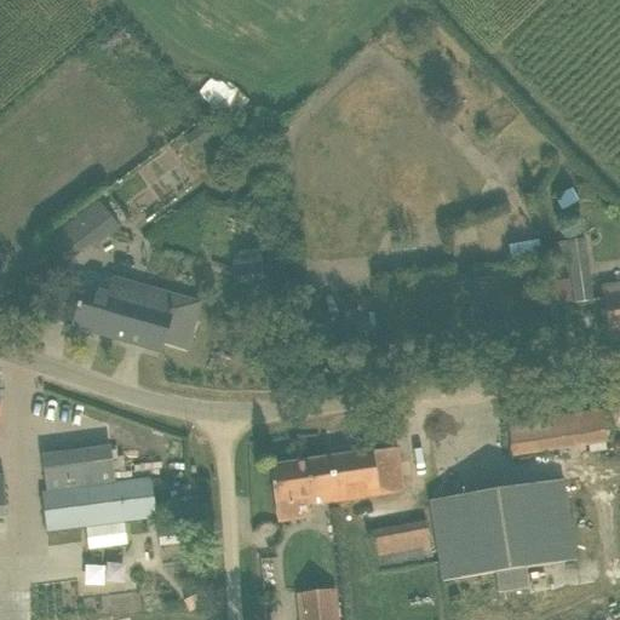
[(579,202),(572,189),(555,199),(562,212),(579,202)]
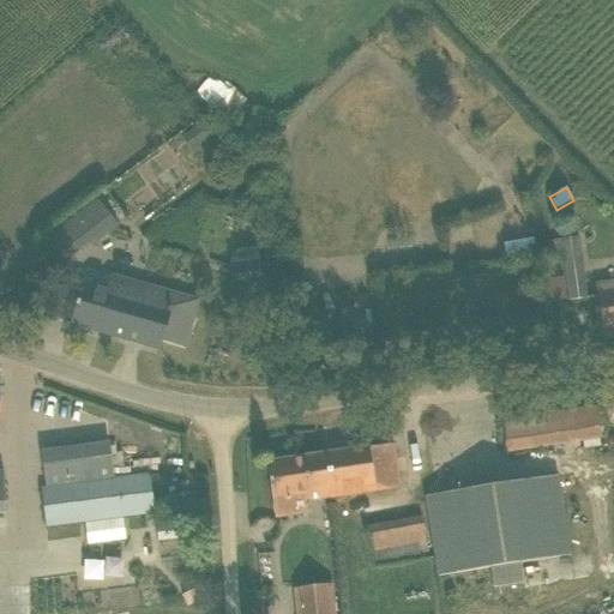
[(95,244),(118,226),(98,202),(74,220),(95,244)]
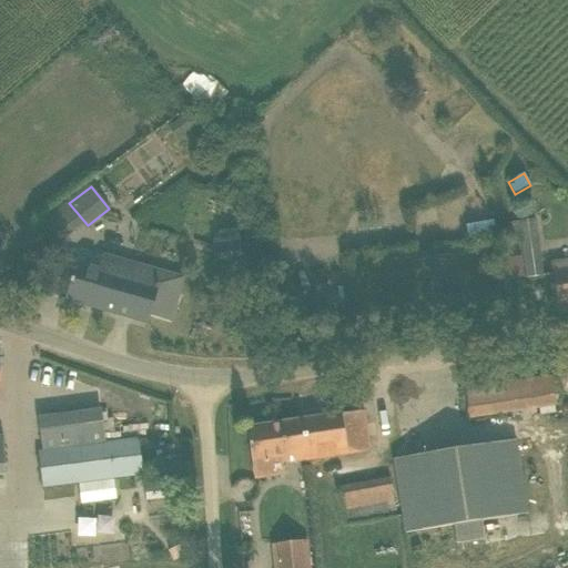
[(537,219),(520,221),(528,276),(545,274),(537,219)]
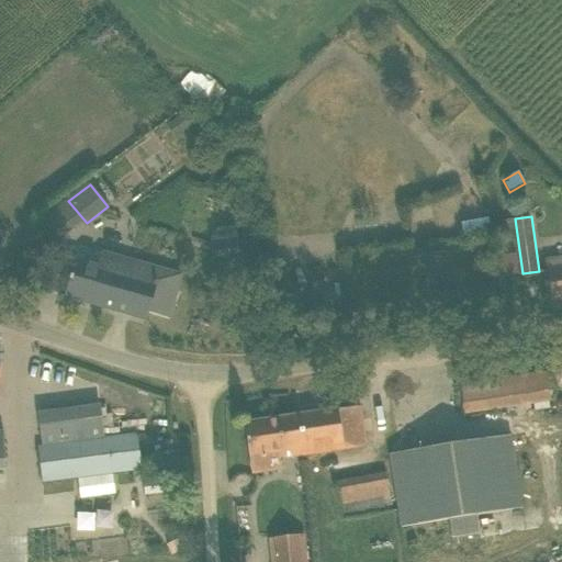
[(239,255),(238,227),(212,228),(213,256),(239,255)]
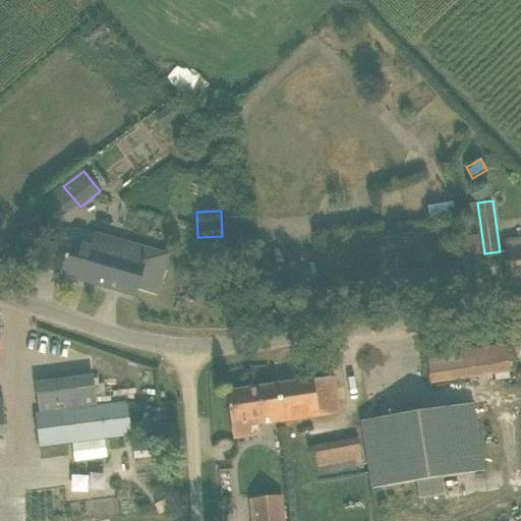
[(70,241),(59,275),(135,297),(136,291),(157,296),(169,254),(96,233),(92,248),(70,241)]
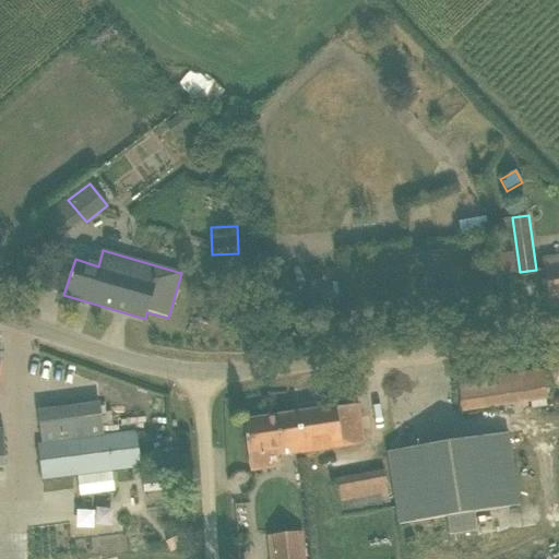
[(558,254),(543,258),(548,299),(558,297),(558,254)]
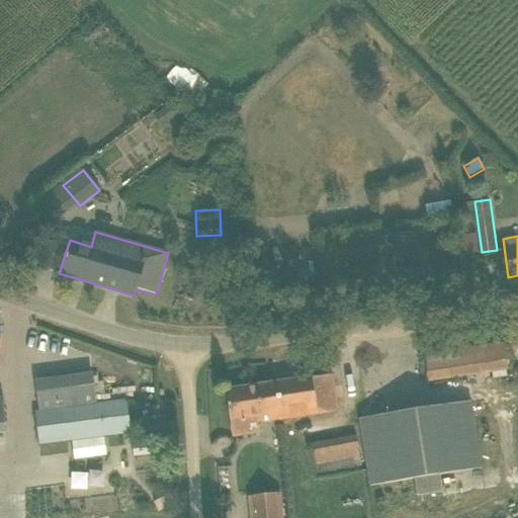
[(508,367),(505,344),(425,356),(428,380),(508,367)]
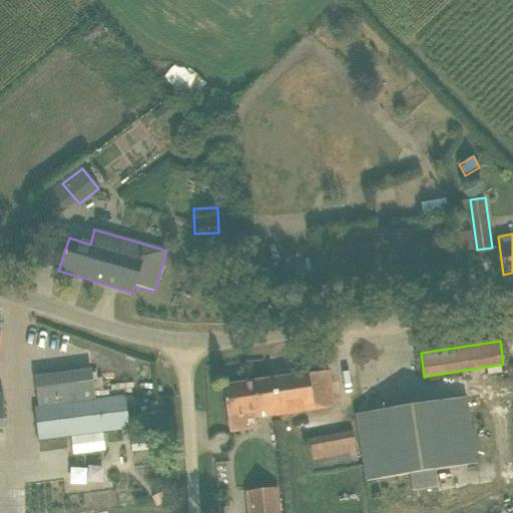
[(34,408),(39,442),(128,429),(123,397),(94,401),(90,371),(35,378),(39,408),(34,408)]
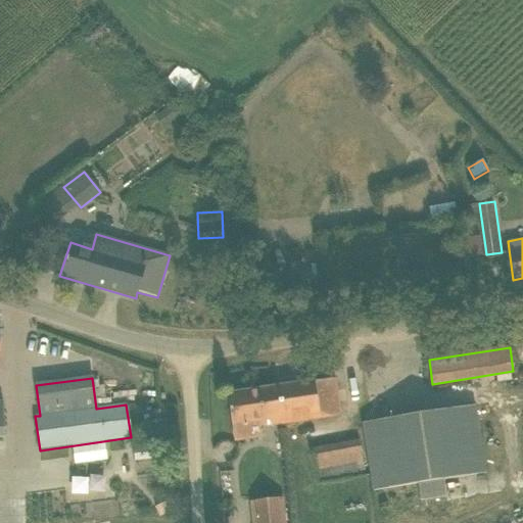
[(227,394),(234,442),(262,437),(260,428),(292,423),(307,421),(307,420),(340,415),(334,379),(315,381),(227,394)]
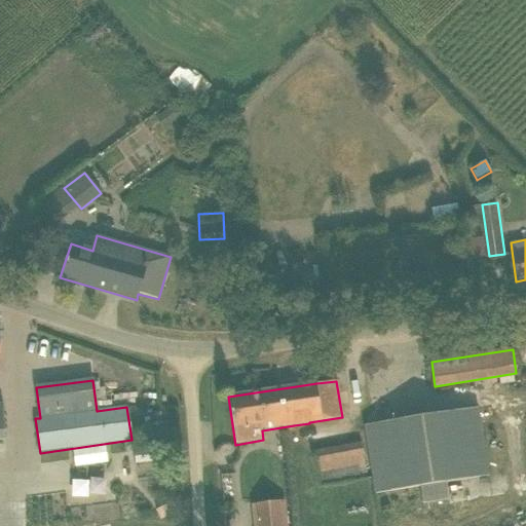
[(365,426),(376,493),(420,487),(422,505),(449,500),(446,484),(490,476),(478,411),(365,426)]
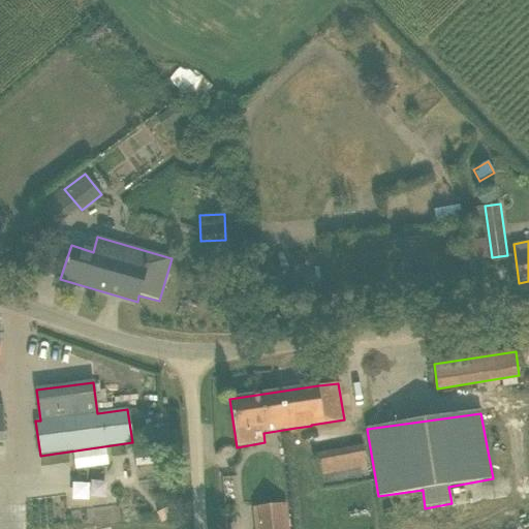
[(363,445),(314,455),(320,490),(369,480),(363,445)]
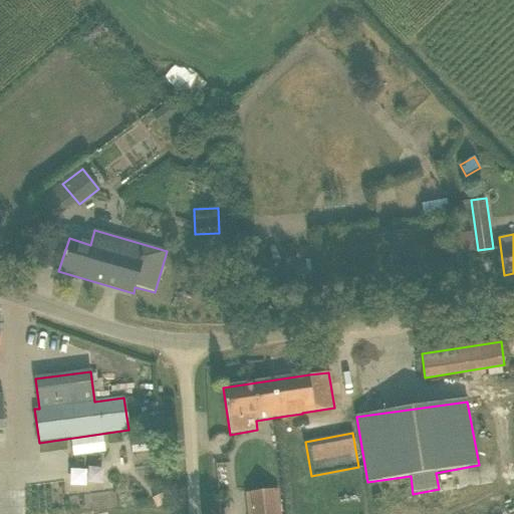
[(274,513),(272,492),(245,495),(246,513),(274,513)]
